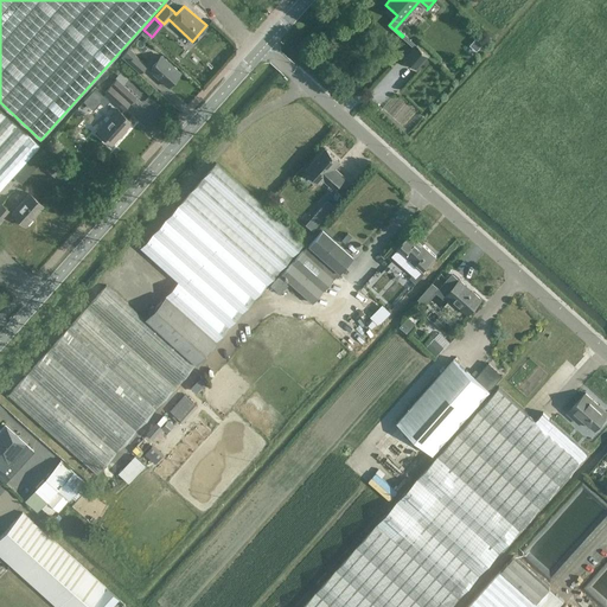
[(483,44),(475,38),(470,45),(477,51),(483,44)]
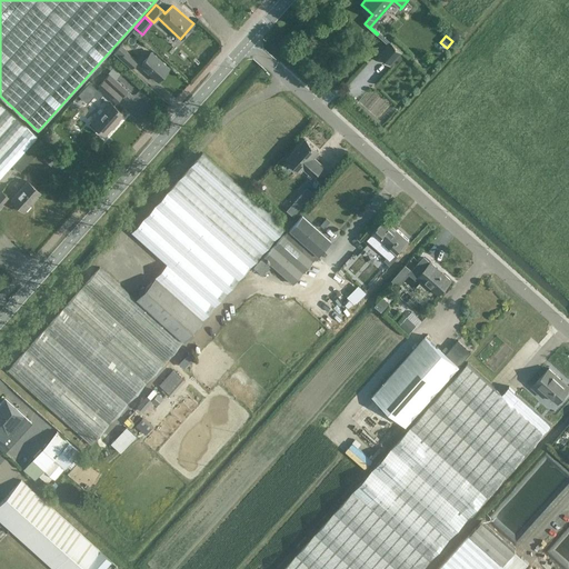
[(391,41),(379,55),(391,65),(402,51),(391,41)]
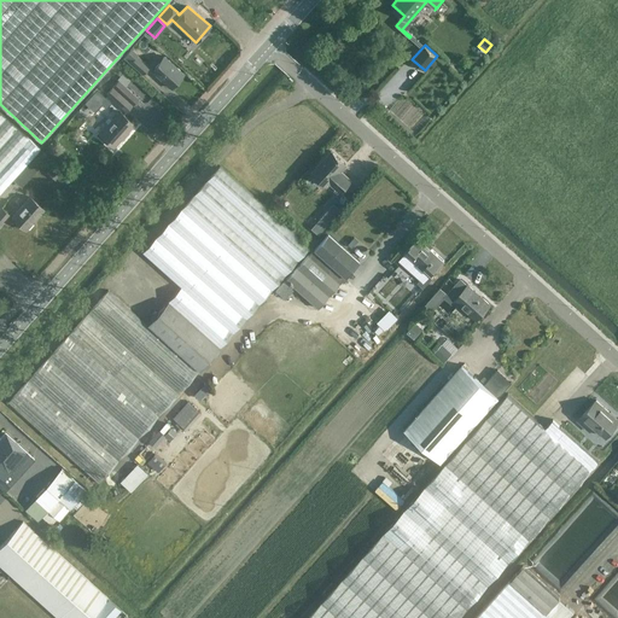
[(143,74),(149,66),(129,48),(123,56),(143,74)]
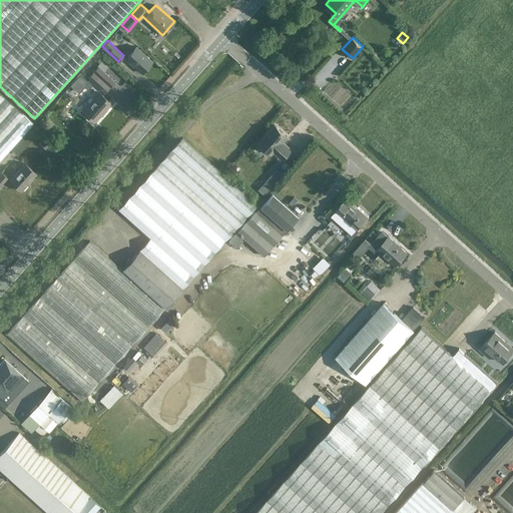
[(136,46),(125,59),(127,58),(140,71),(139,72),(140,72),(151,59),(150,60),(136,48),(137,47),(136,46)]
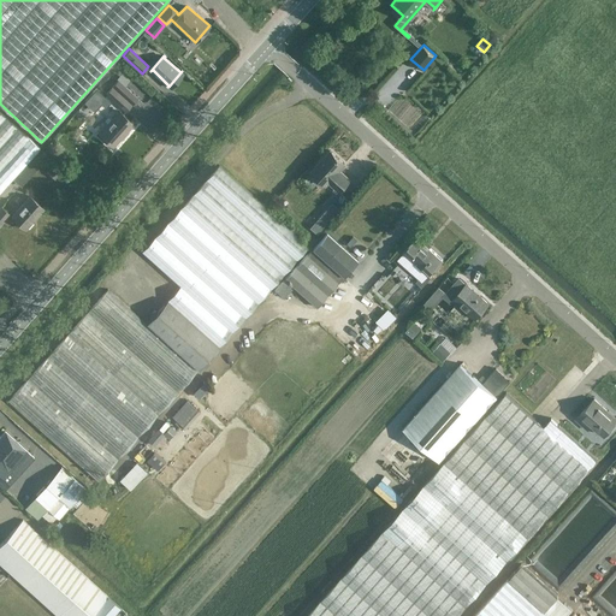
[(106,93),(126,112),(138,98),(118,80),(106,93)]
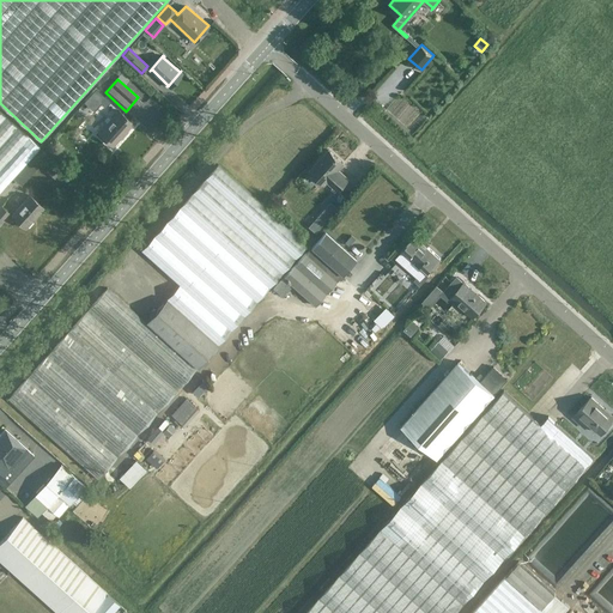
[(0,110),(0,190),(40,147),(0,110)]
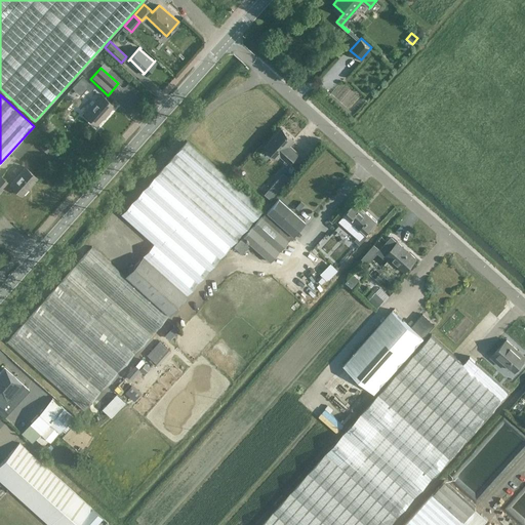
[(96,124),(114,106),(102,94),(84,114),(96,124)]
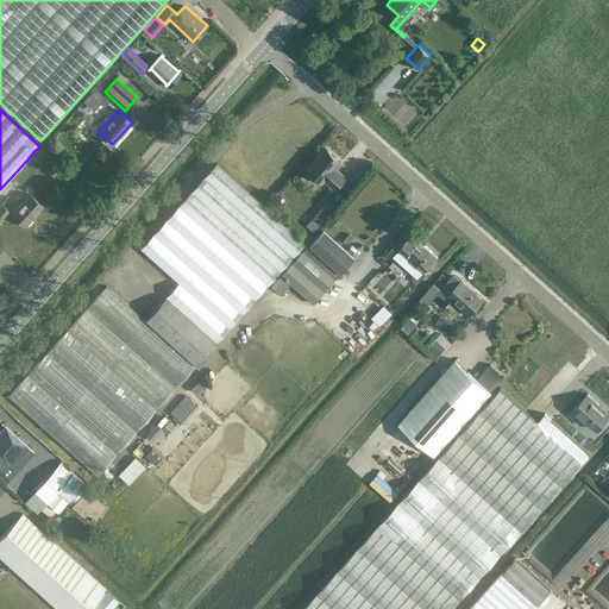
[(327,149),(308,170),(322,183),(325,180),(336,189),(346,179),(336,168),(341,162),(327,149)]
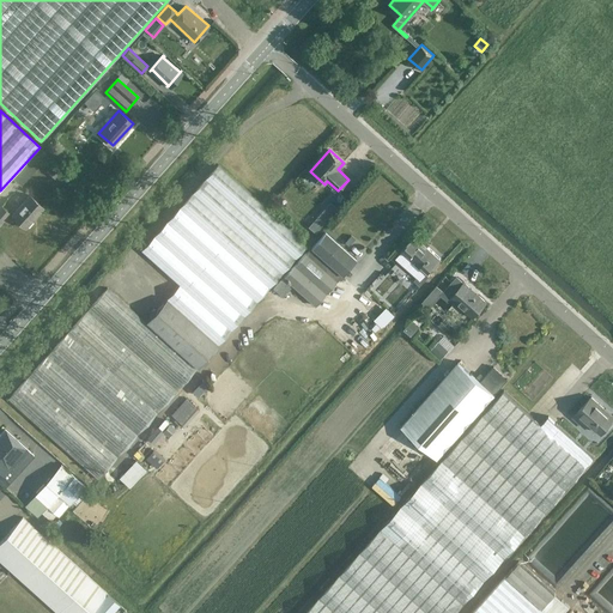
[(308,244),(218,164),(141,249),(180,284),(167,298),(146,322),(108,287),(7,399),(97,479),(198,368),(308,244)]
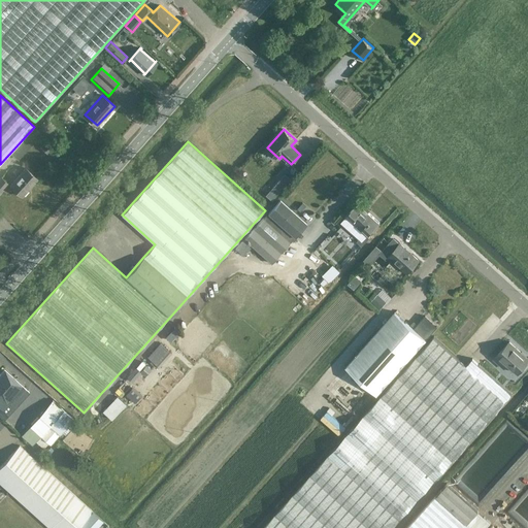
[(212,162),(218,166),(222,162),(217,158),(212,162)]
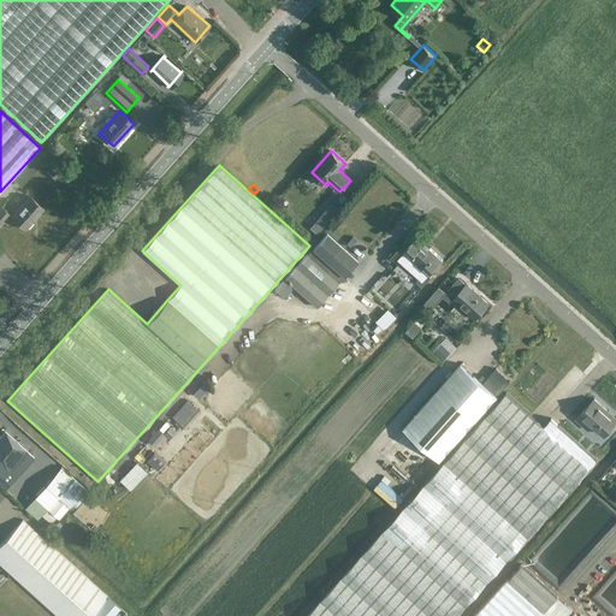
[(25,229),(45,208),(30,195),(12,215),(25,229)]
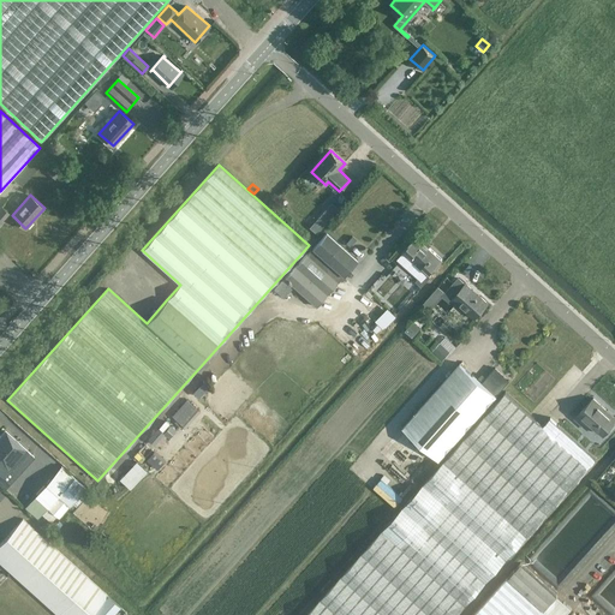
[(317,232),(340,207),(333,199),(310,225),(317,232)]
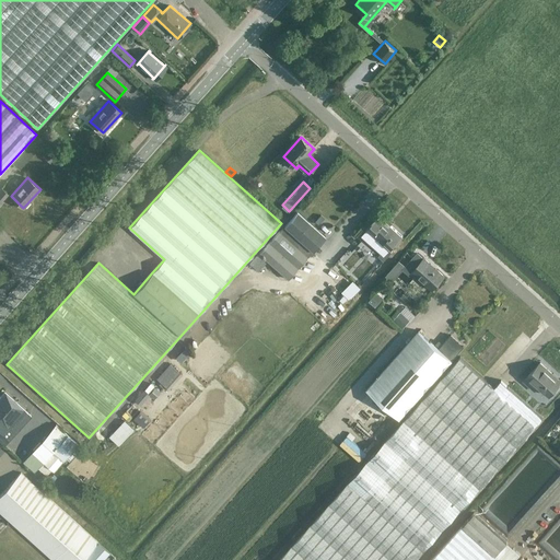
[(258,253),(260,254),(287,279),(325,236),(296,211),(258,253)]
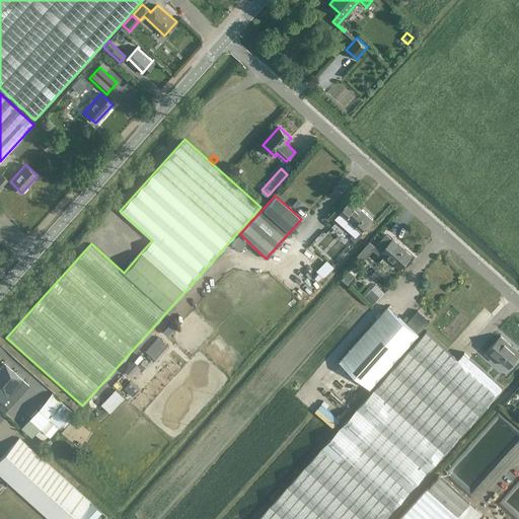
[(361,232),(373,219),(352,199),(340,213),(361,232)]
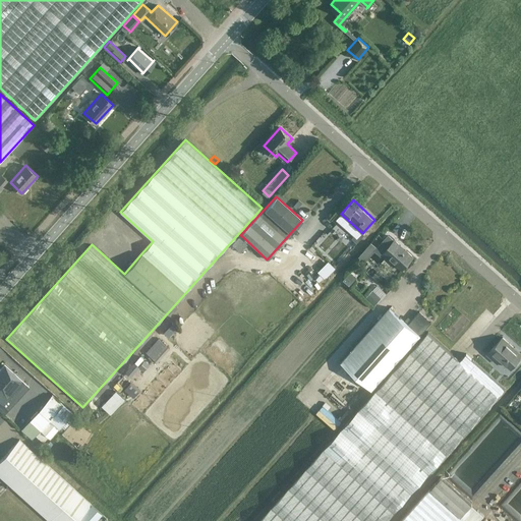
[(413,256),(394,240),(390,236),(387,240),(375,251),(381,255),(384,252),(402,269),(413,256)]
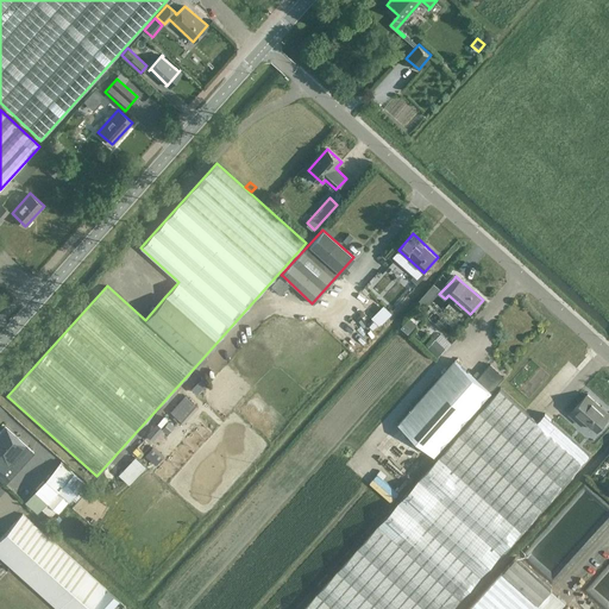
[(382,325),(393,314),(383,305),(371,318),(380,326),(381,324),(382,325)]
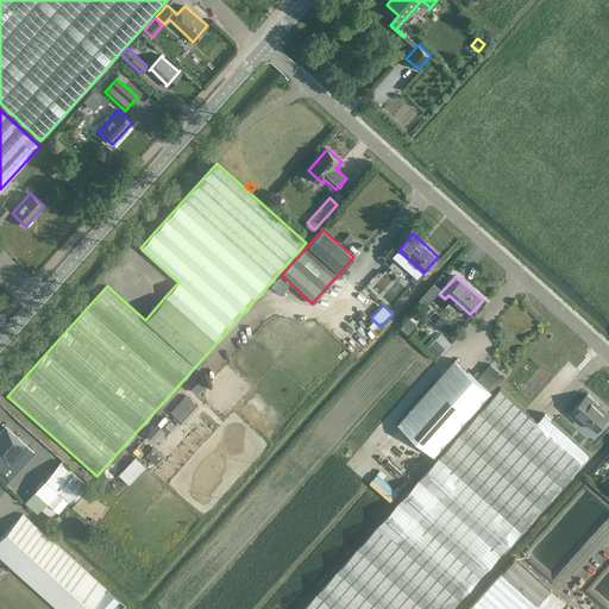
[(408,334),(418,325),(409,318),(401,328),(408,334)]
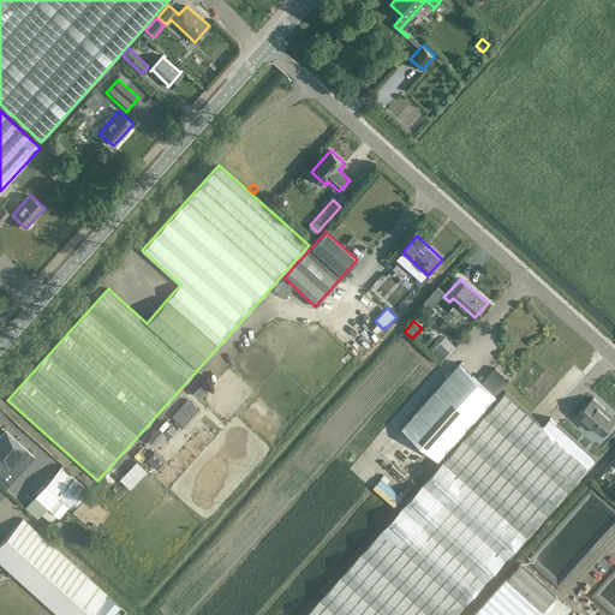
[(446,338),(441,342),(452,352),(457,347),(446,338)]
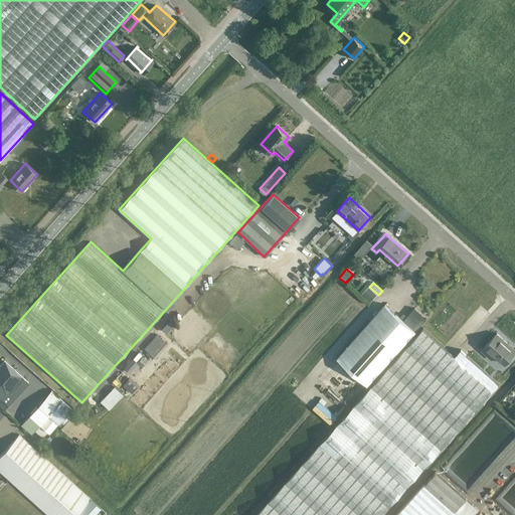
[(377,295),(368,288),(362,294),(370,302),(377,295)]
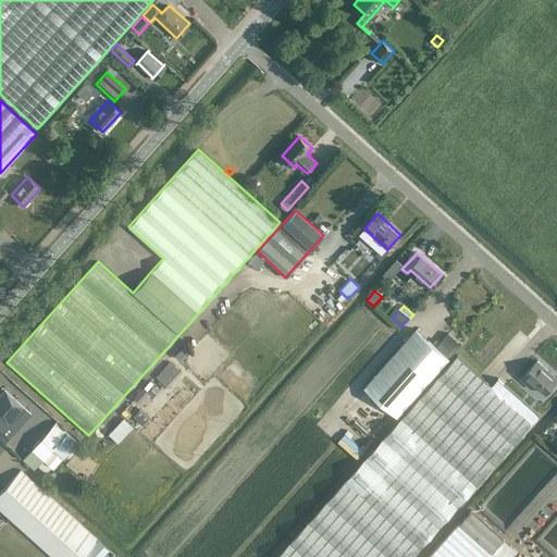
[(364,387),(397,416),(461,344),(448,333),(436,346),(417,329),(364,387)]
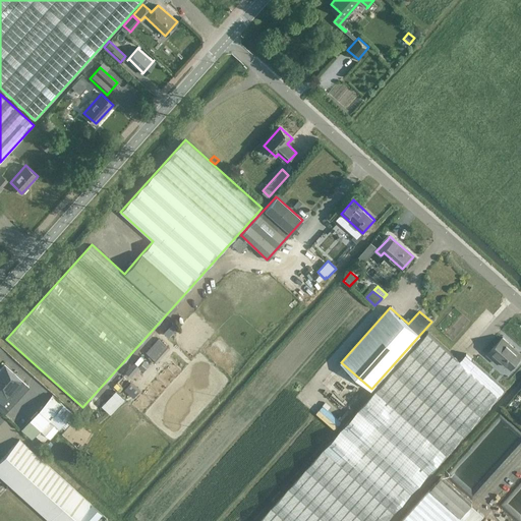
[(177,328),(172,324),(164,333),(169,337),(177,328)]
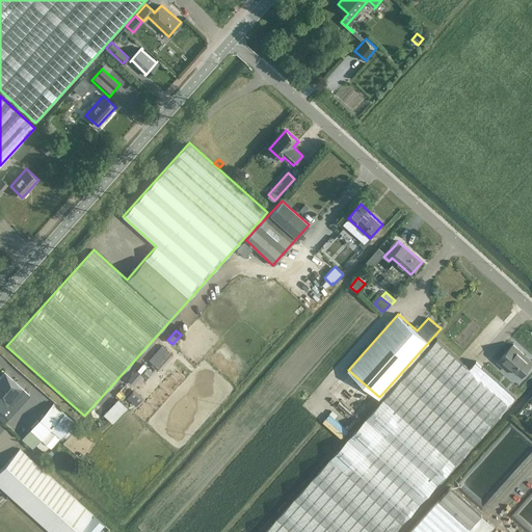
[(394,531),(515,396),(476,361),(470,367),(437,338),(264,531),(394,531)]
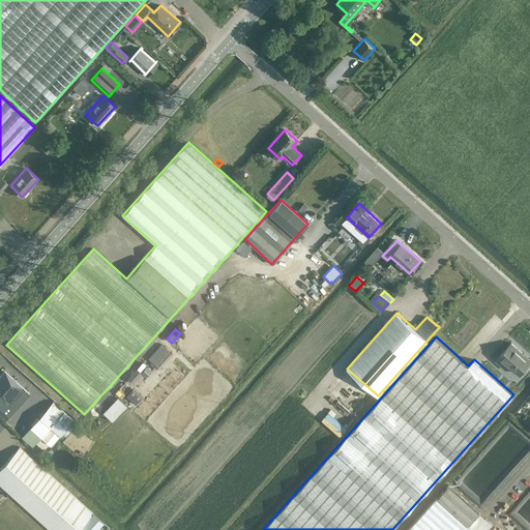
[(519,374),(529,361),(509,343),(494,360),(504,369),(508,364),(519,374)]
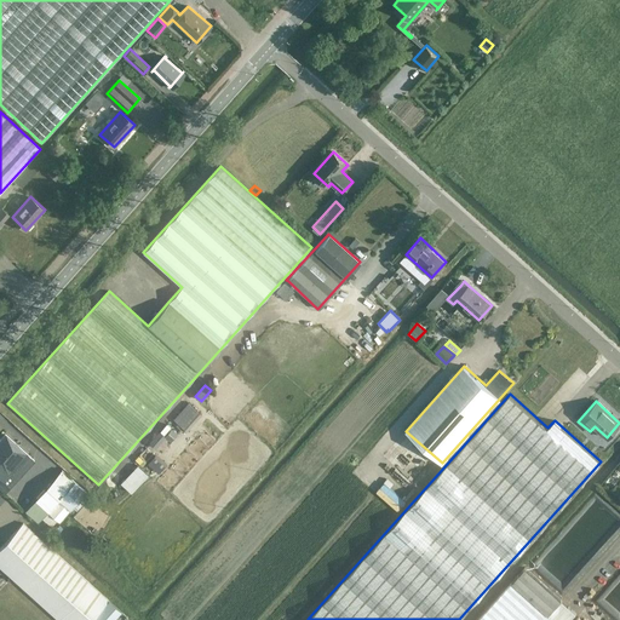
[(188,403),(173,419),(187,432),(201,415),(188,403)]
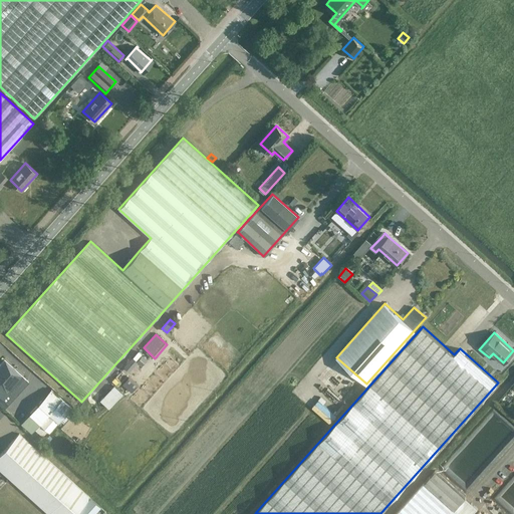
[(148,360),(138,351),(122,369),(131,375),(137,368),(139,370),(148,360)]
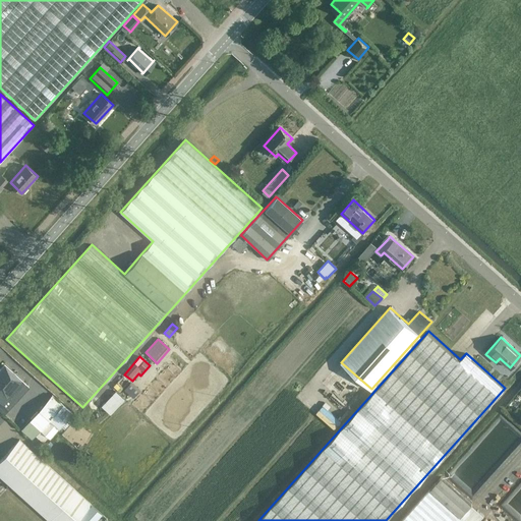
[(4,365),(0,368),(0,392),(7,399),(16,389),(19,392),(25,386),(21,383),(22,382),(4,365)]
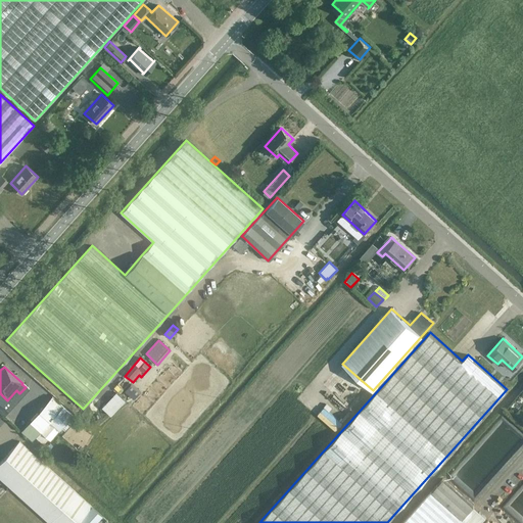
[(134,399),(141,391),(132,383),(124,391),(134,399)]
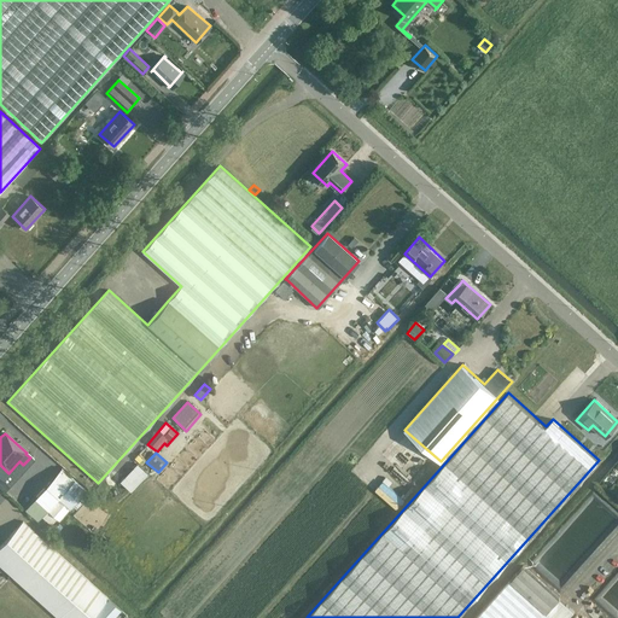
[(130,493),(147,473),(136,464),(120,483),(130,493)]
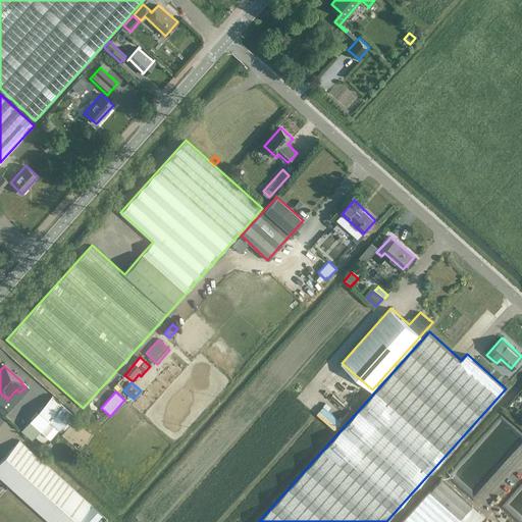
[(38,411),(50,421),(44,427),(47,431),(51,436),(58,429),(59,429),(72,414),(52,396),(38,411)]
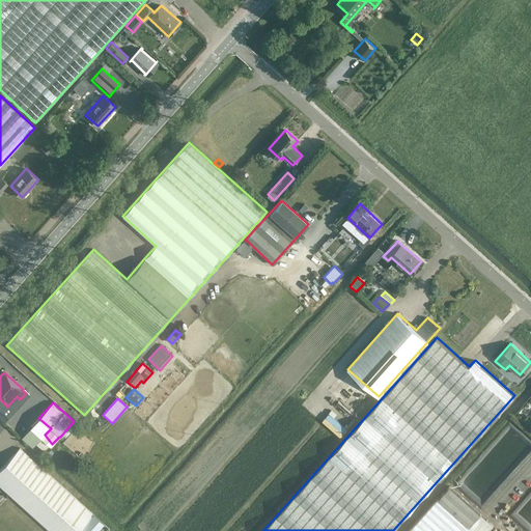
[(111,530),(76,498),(20,448),(0,469),(0,486),(48,529),(49,530),(111,530)]
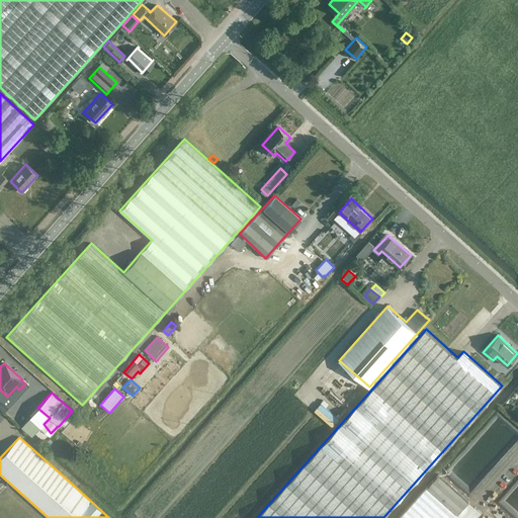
[(461,517),(457,514),(469,502),(439,475),(399,517),(461,517)]
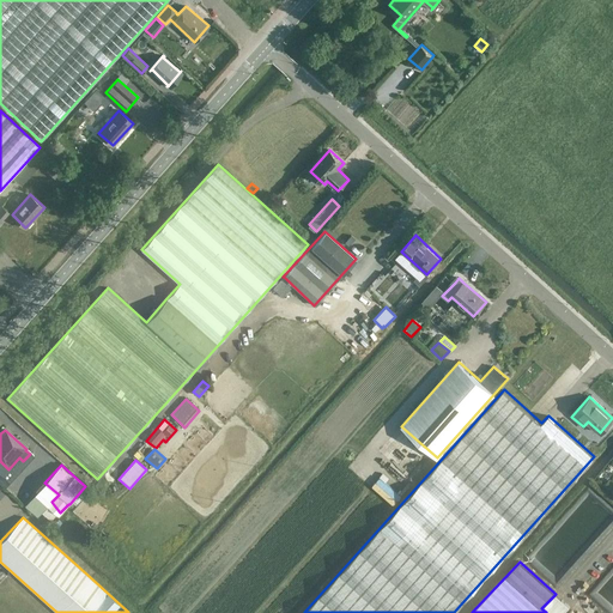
[(541,608),(546,612),(563,612),(570,607),(556,594),(541,608)]
